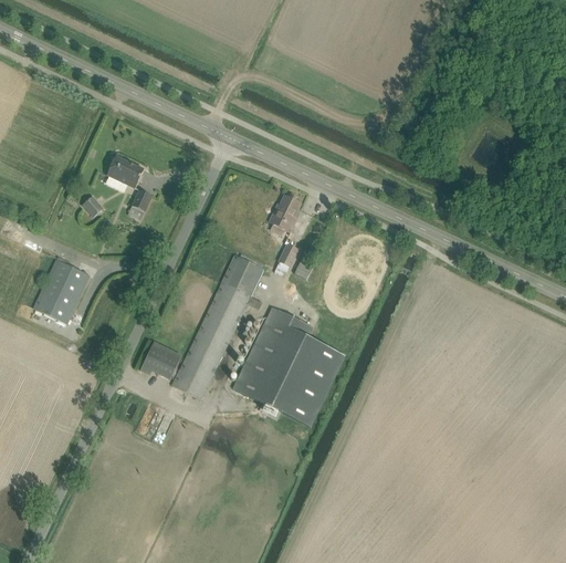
[(107,174),(125,183),(135,187),(144,168),(116,155),(112,165),(107,174)]
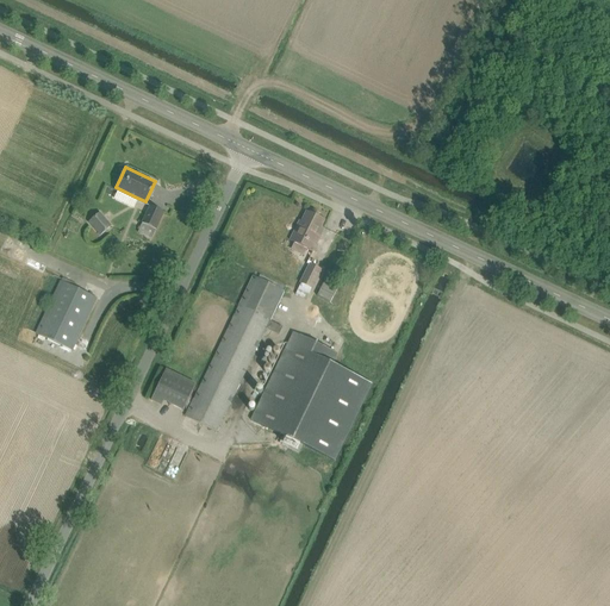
[(156,226),(165,210),(150,202),(145,213),(142,220),(138,230),(151,236),(156,226)]
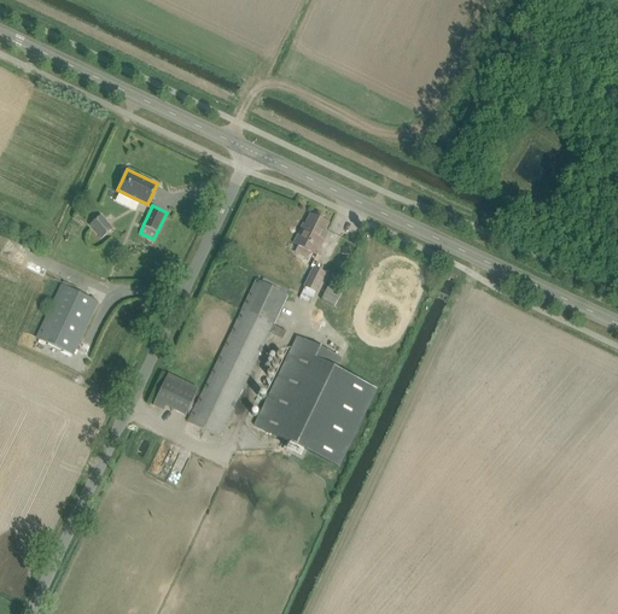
[(295,240),(304,246),(316,252),(328,229),(325,227),(328,220),(312,211),(307,221),(304,220),(295,240)]
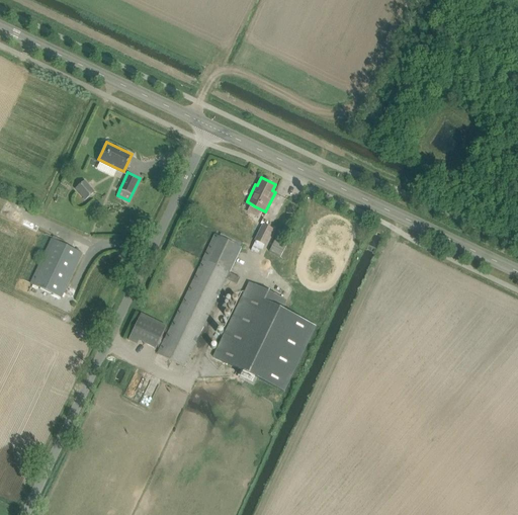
[(85,196),(94,189),(85,178),(76,185),(85,196)]
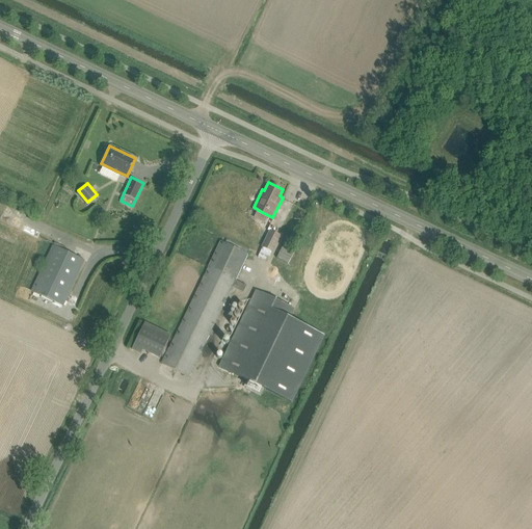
[(272,249),(280,233),(270,228),(263,244),(271,249),(272,249)]
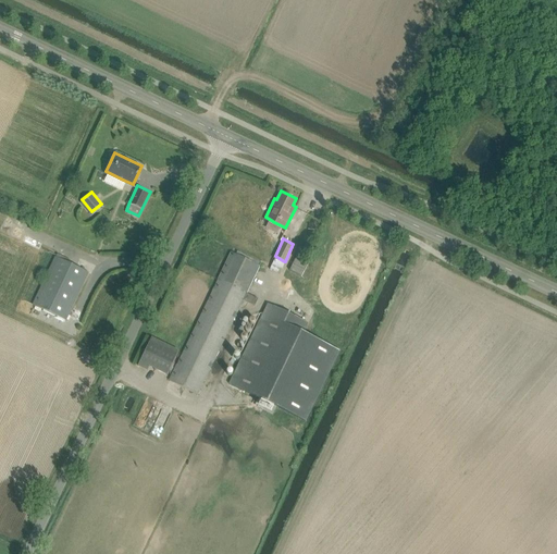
[(242,255),(236,251),(232,250),(170,378),(180,382),(197,392),(238,307),(244,297),(254,303),(255,303),(258,296),(247,291),(260,263),(242,255)]
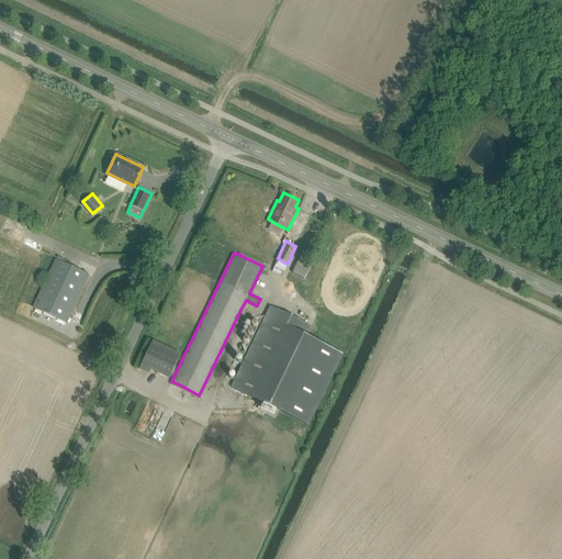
[(56,256),(33,305),(66,321),(90,272),(56,256)]
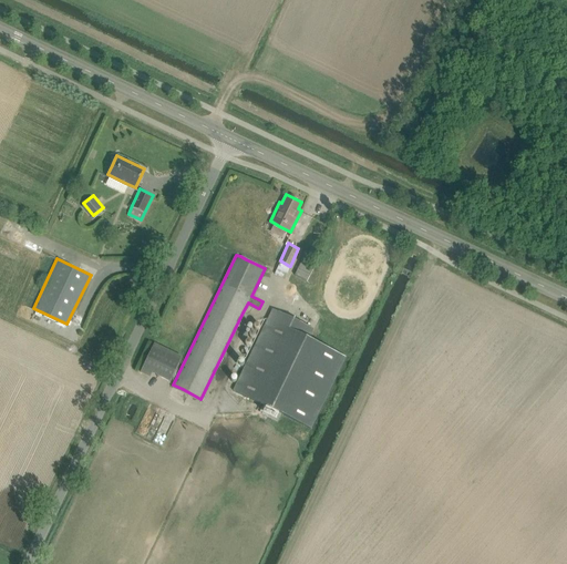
[(234,388),(265,403),(261,410),(278,418),(281,411),(311,426),(346,354),(309,336),(315,326),(272,306),(234,388)]
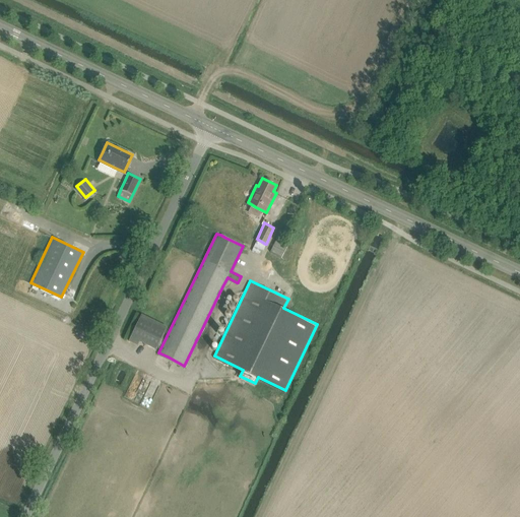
[(167,324),(141,312),(128,339),(137,343),(139,340),(155,347),(167,324)]
